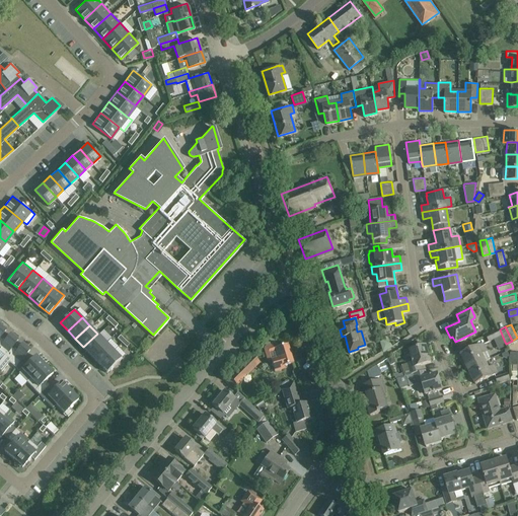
[(504,340),(500,329),(498,327),(485,334),(489,340),(500,334),(503,340),(504,340)]
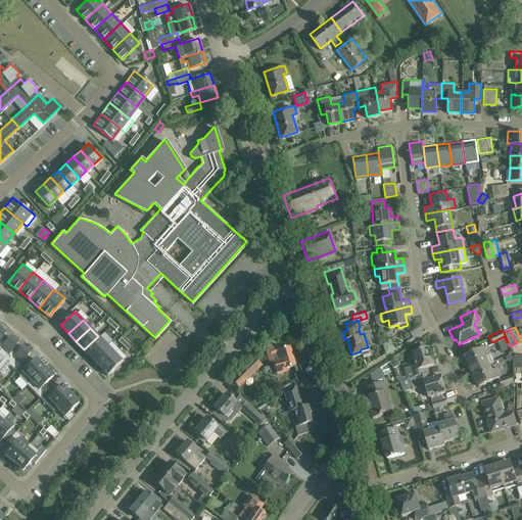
[(0,360),(3,356),(10,348),(17,341),(11,336),(9,334),(8,336),(3,342),(0,339),(0,360)]
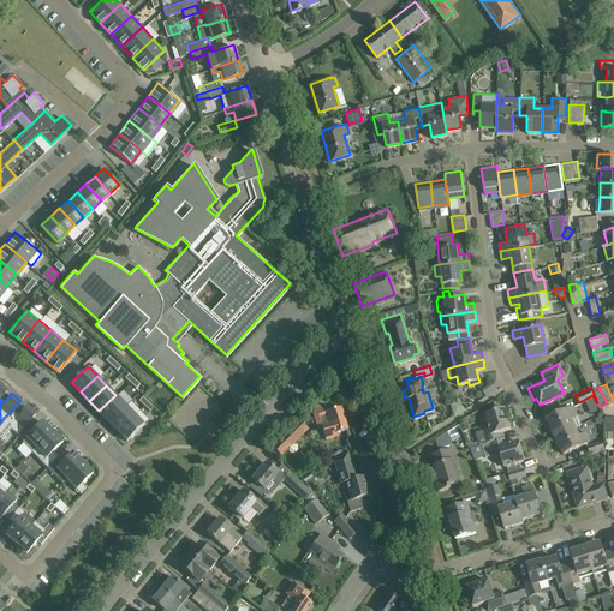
[(99,411),(107,420),(124,403),(115,395),(99,411)]
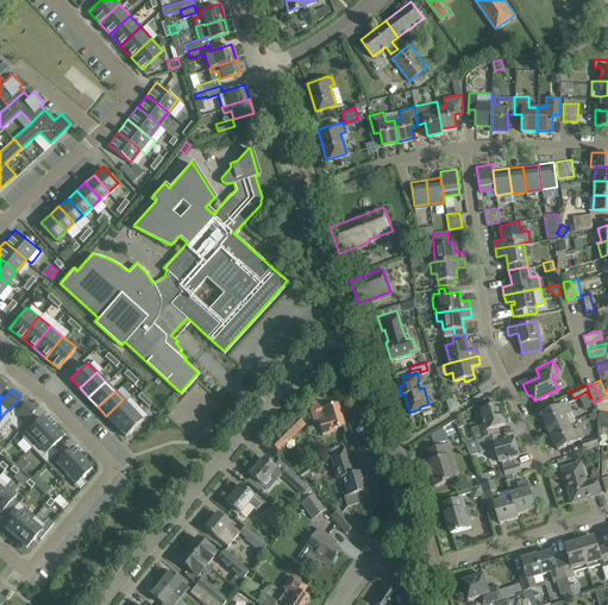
[(106,416),(116,426),(132,409),(123,399),(106,416)]
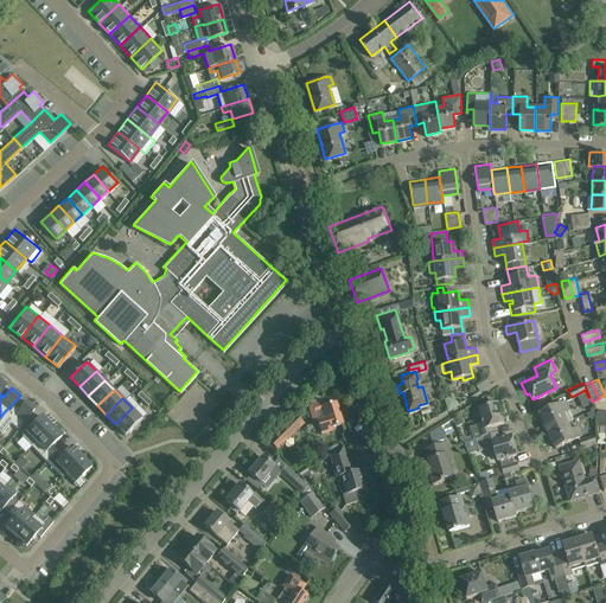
[(0,432),(10,421),(17,427),(33,406),(27,401),(25,399),(24,402),(18,409),(12,404),(4,412),(0,417),(0,432)]
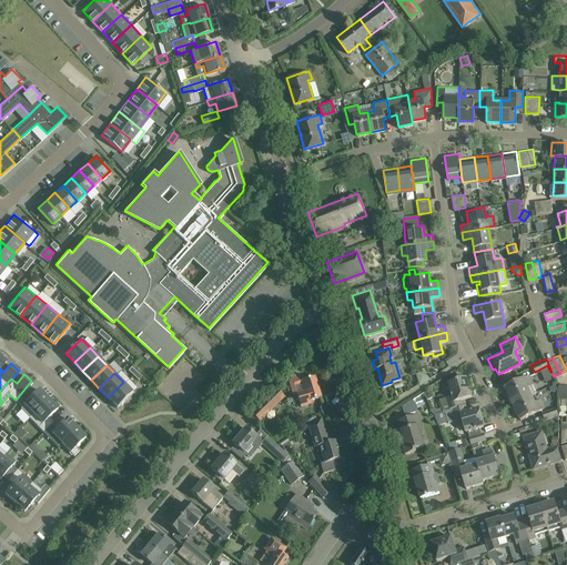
[(311,401),(310,399),(320,395),(313,374),(303,377),(302,374),(289,377),(293,394),(296,393),(300,404),(311,401)]
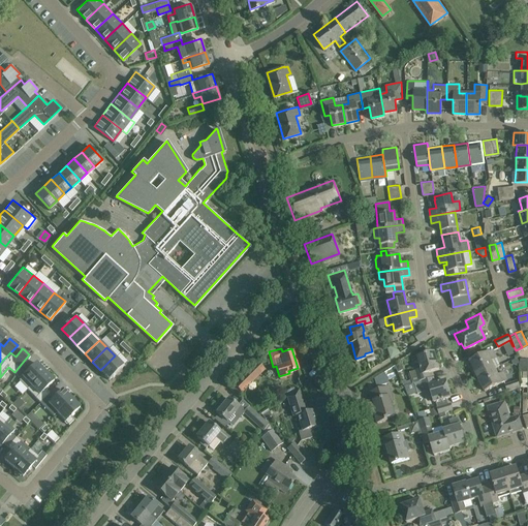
[(469,360),(476,374),(493,366),(498,364),(492,349),(486,351),(469,360)]
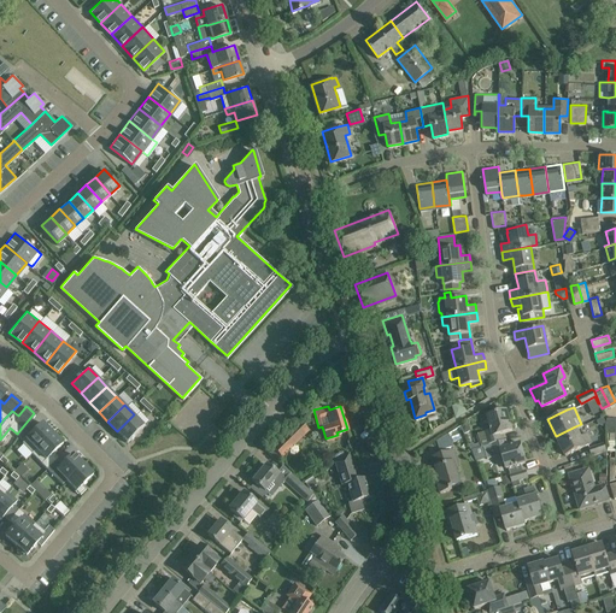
[(477,432),(479,440),(481,444),(482,444),(502,438),(499,432),(512,428),(505,408),(486,414),(491,428),(477,432)]
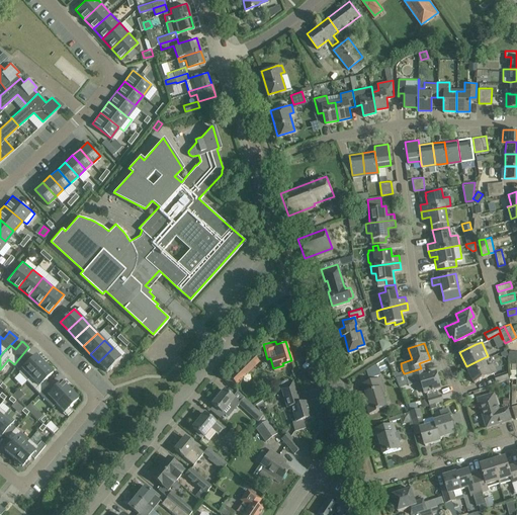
[(112,348),(98,362),(106,370),(120,356),(119,356),(124,352),(116,344),(112,348)]
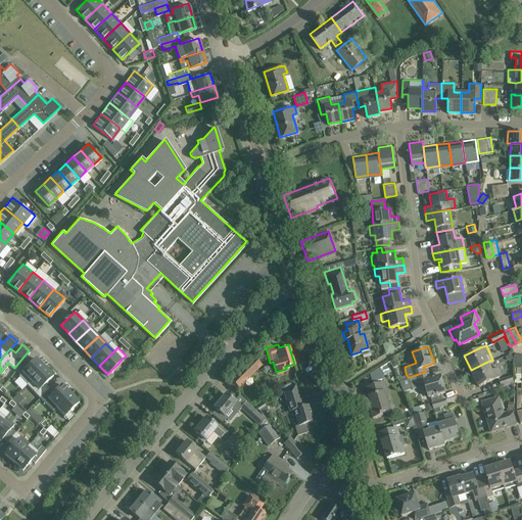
[(253,356),(242,367),(230,379),(238,386),(261,363),(253,356)]
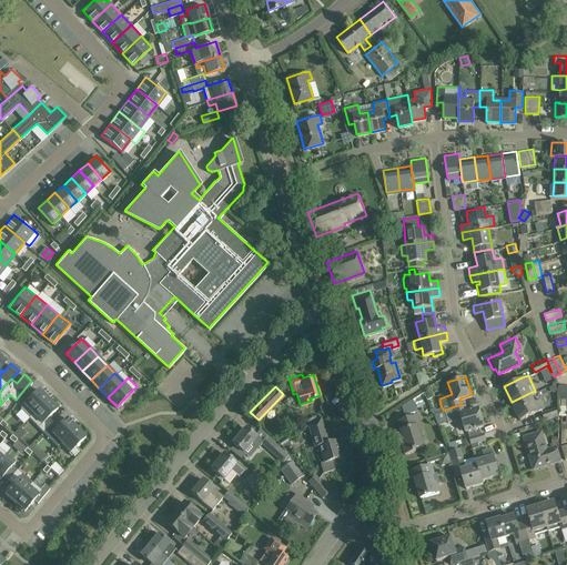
[(23,391),(16,400),(21,405),(19,406),(28,415),(48,396),(39,387),(37,390),(37,389),(29,396),(23,391)]
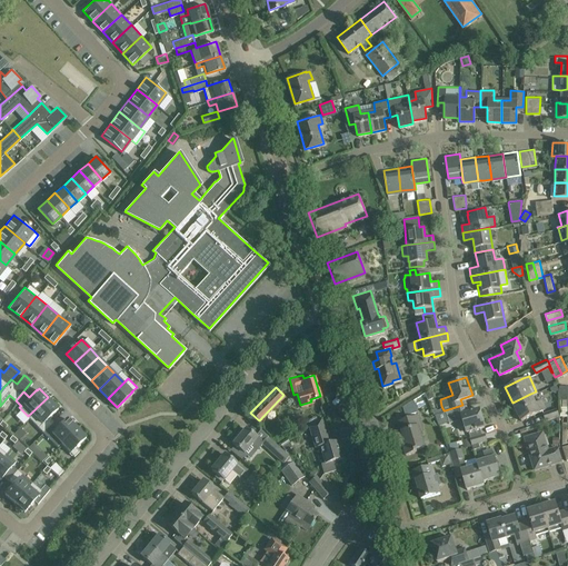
[(530,394),(512,403),(520,418),(538,410),(538,409),(544,407),(540,399),(535,403),(530,394)]
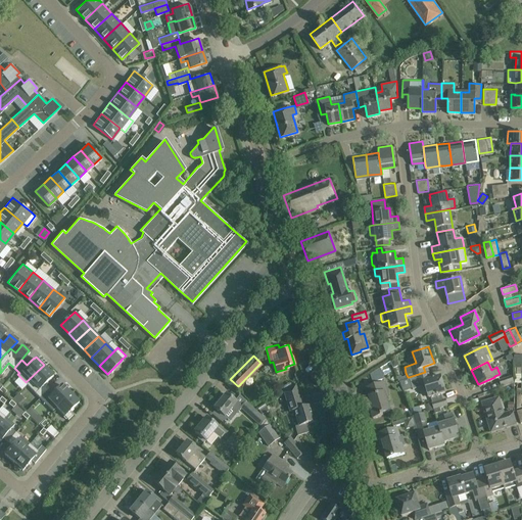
[(46,368),(44,365),(26,382),(39,395),(48,386),(44,382),(52,374),(46,368)]
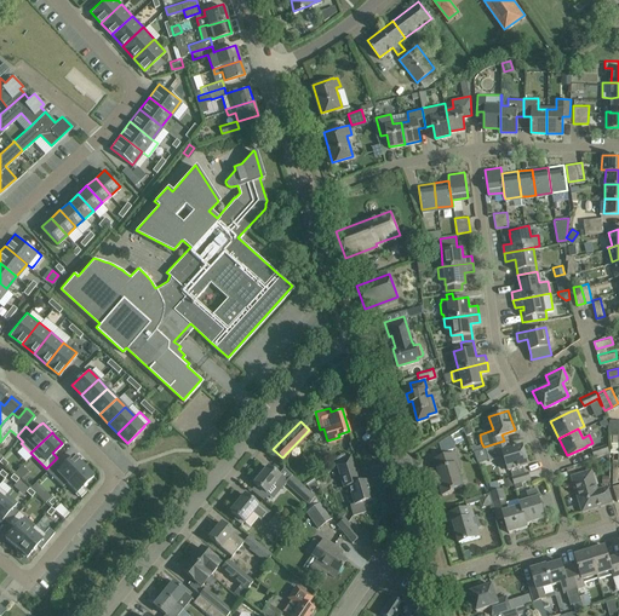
[(450,433),(437,441),(441,450),(456,445),(450,433)]
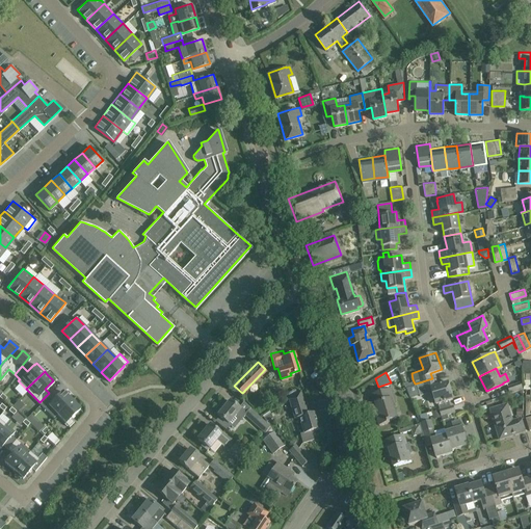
[(432,378),(416,384),(417,386),(419,394),(431,391),(435,402),(452,397),(447,380),(436,384),(434,377),(432,378)]
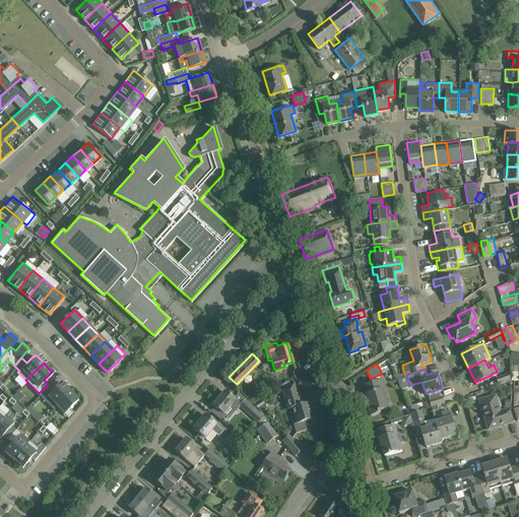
[(496,376),(498,383),(510,378),(508,372),(496,376)]
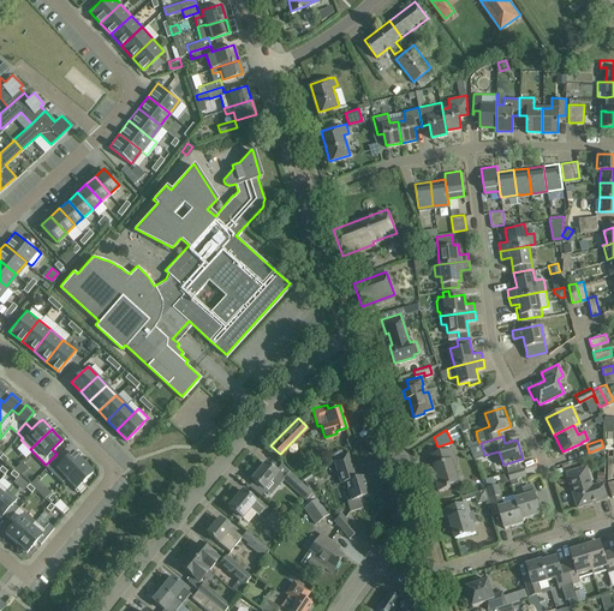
[(452,460),(455,459),(452,447),(428,454),(433,469),(435,468),(437,475),(434,477),(437,489),(459,483),(452,460)]
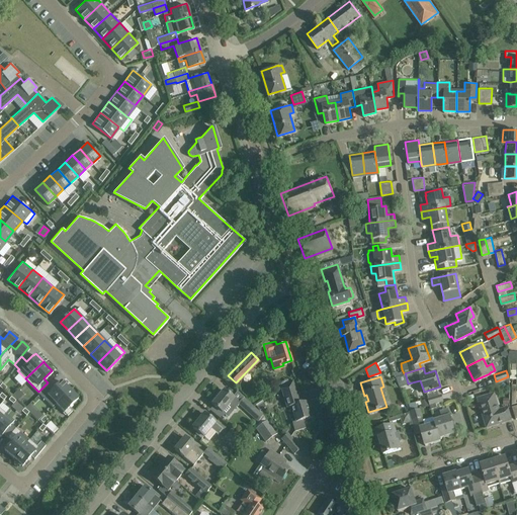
[(295,419),(291,420),(293,429),(305,426),(302,418),(312,415),(308,404),(306,405),(304,400),(298,401),(291,378),(279,387),(285,405),(290,404),(295,419)]
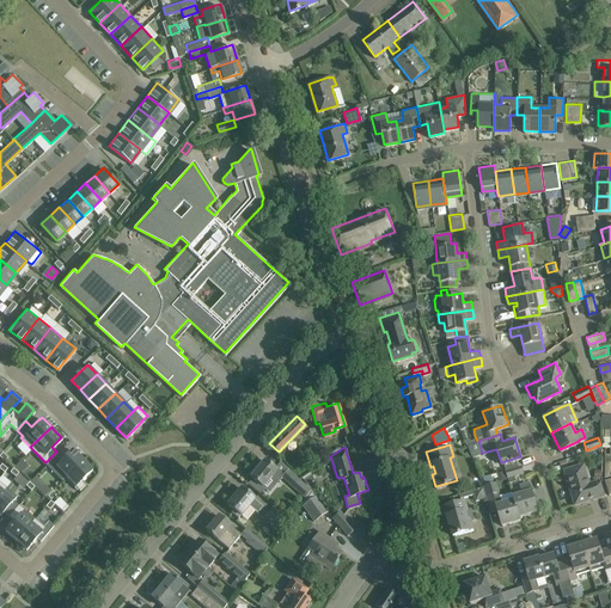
[(56,452),(46,462),(61,478),(65,474),(81,459),(79,455),(72,448),(61,458),(56,452)]
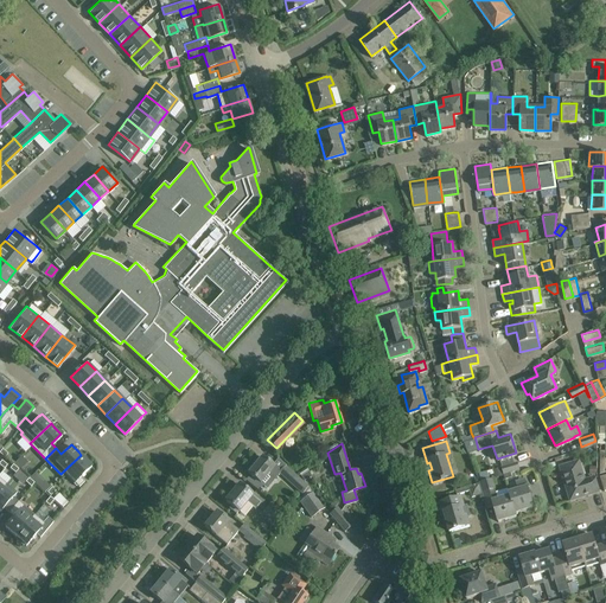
[(249,469),(247,470),(256,479),(260,481),(267,472),(273,476),(278,472),(291,482),(301,492),(307,483),(276,456),(272,463),(261,454),(254,463),(253,462),(248,468),(249,469)]
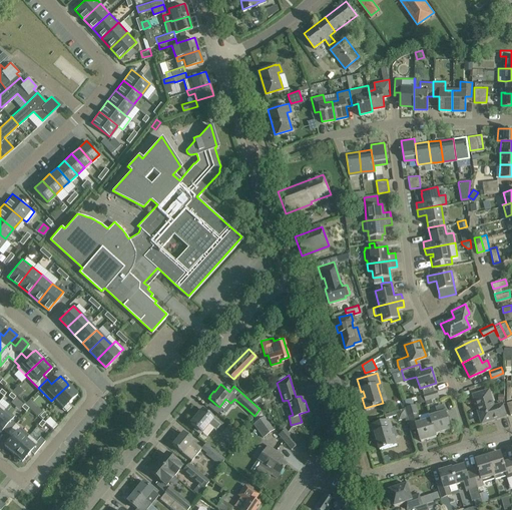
[(76,393),(68,385),(54,398),(66,410),(70,406),(67,402),(70,399),(75,394),(76,393)]
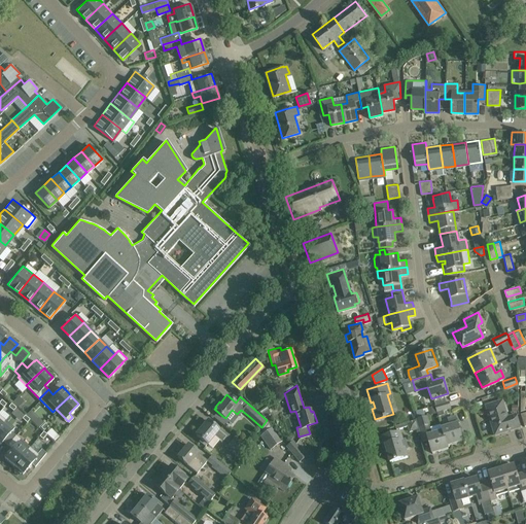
[(501,398),(495,400),(485,404),(494,433),(519,426),(516,413),(504,416),(503,411),(505,411),(501,398)]
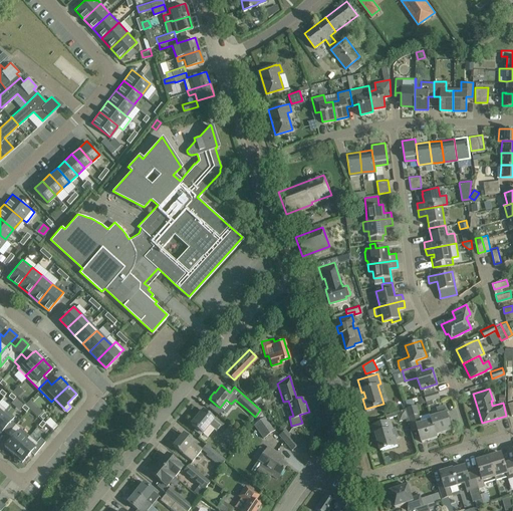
[(425,401),(426,401),(427,404),(433,403),(432,399),(439,397),(437,390),(423,394),(425,401)]
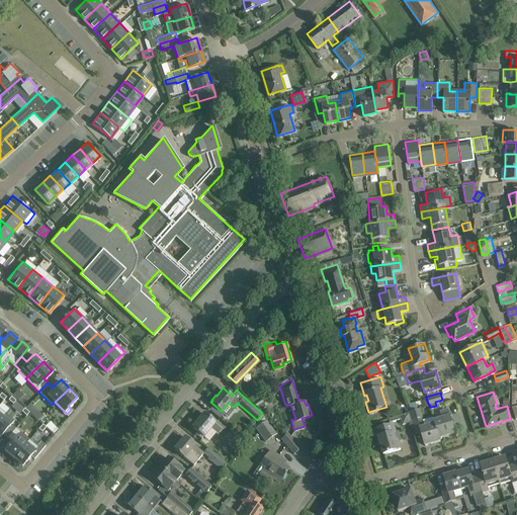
[(262,399),(255,403),(259,408),(265,404),(262,399)]
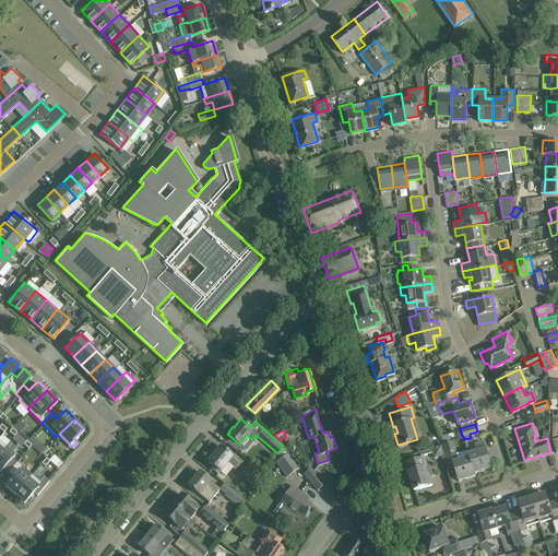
[(443,433),(438,435),(440,444),(443,453),(448,468),(454,465),(454,469),(458,478),(475,474),(474,471),(470,456),(469,456),(467,452),(466,449),(455,451),(454,448),(452,439),(449,440),(447,433),(443,433)]
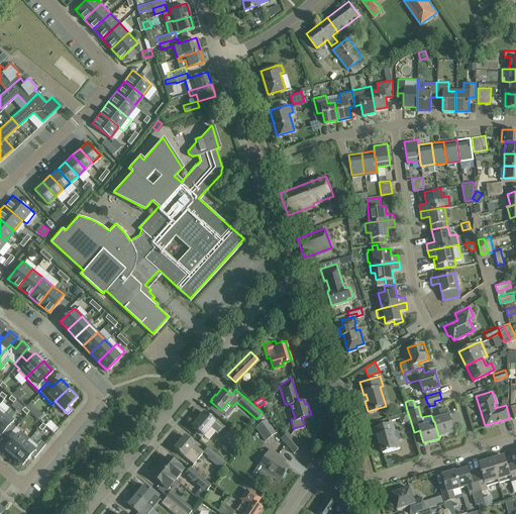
[(432,418),(433,421),(434,421),(438,435),(453,430),(448,413),(447,413),(445,407),(439,409),(441,416),(432,418)]
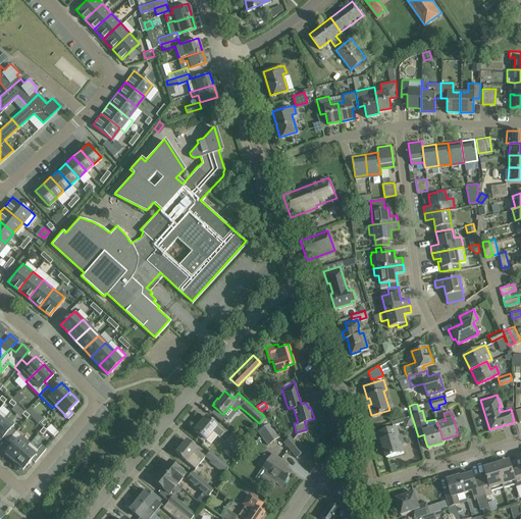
[(37,412),(33,417),(38,421),(42,417),(37,412)]
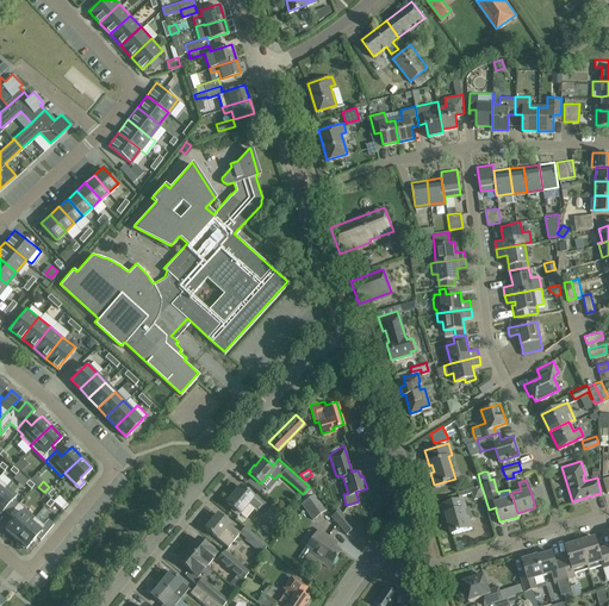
[(5,483),(0,489),(0,511),(2,508),(7,513),(18,501),(12,497),(16,493),(5,483)]
